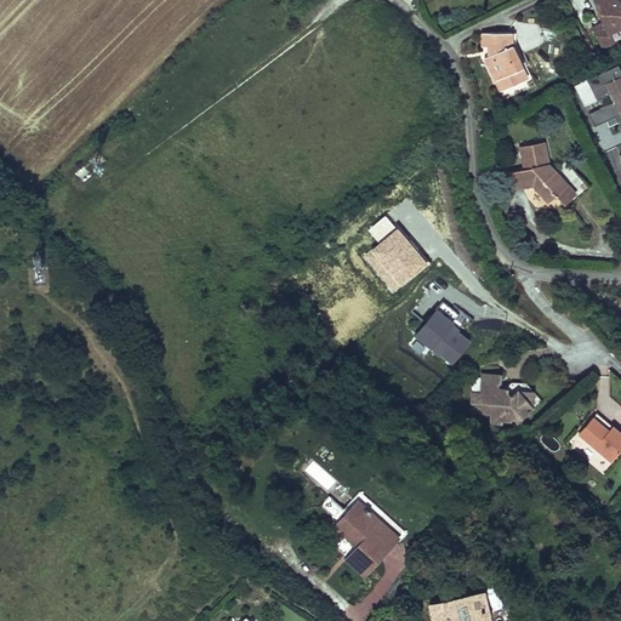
[(593,0),(598,7),(602,7),(600,20),(603,23),(592,28),(602,49),(614,43),(609,34),(620,27),(620,20),(620,17),(620,5),(617,0),(593,0)]
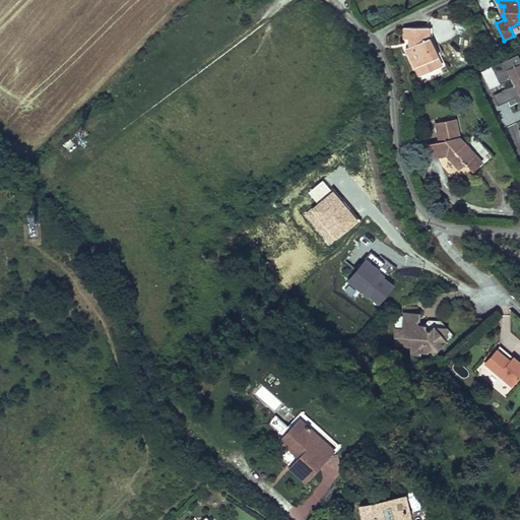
[(437,57),(428,39),(428,27),(403,28),(403,39),(407,39),(412,39),(415,44),(407,48),(406,49),(418,76),(436,68),(432,59),(437,57)]
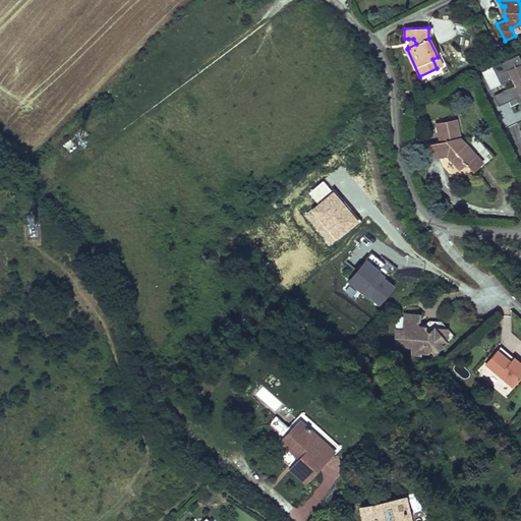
[(516,99),(520,108),(520,60),(518,55),(493,68),(502,84),(512,79),(515,87),(504,92),(509,102),(516,99)]
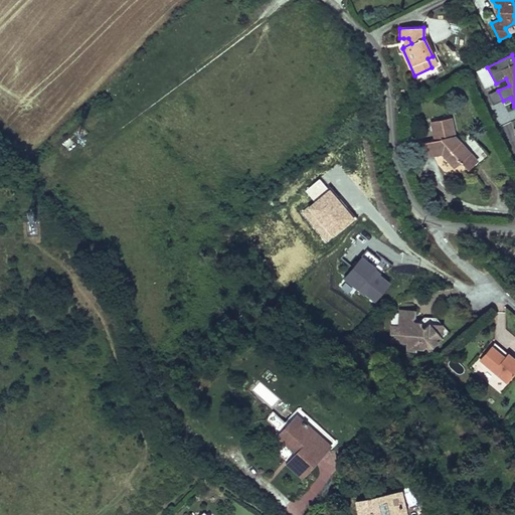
[(432,67),(437,64),(433,56),(427,58),(432,67)]
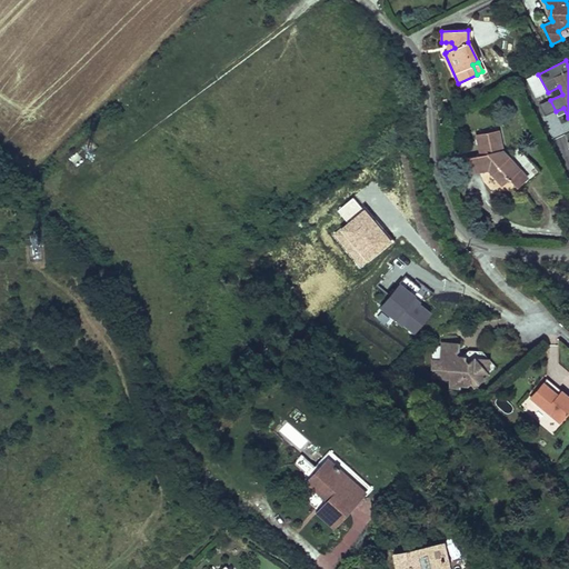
[(546,117),(556,111),(550,100),(540,106),(546,117)]
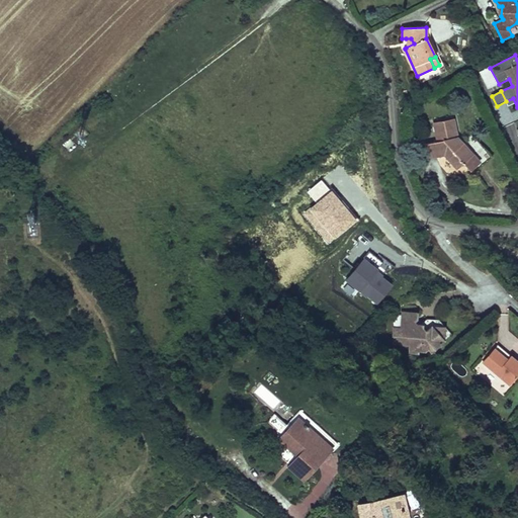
[(470,170),(480,161),(468,150),(478,141),(472,135),(462,143),(457,137),(453,119),(434,123),(438,142),(425,144),(428,158),(444,154),(457,168),(463,162),(470,170)]
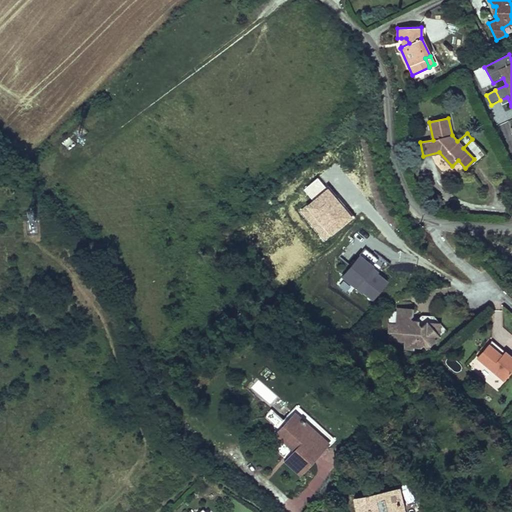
[(474,159),(465,168),(468,171),(486,154),(472,139),(463,148),(474,159)]
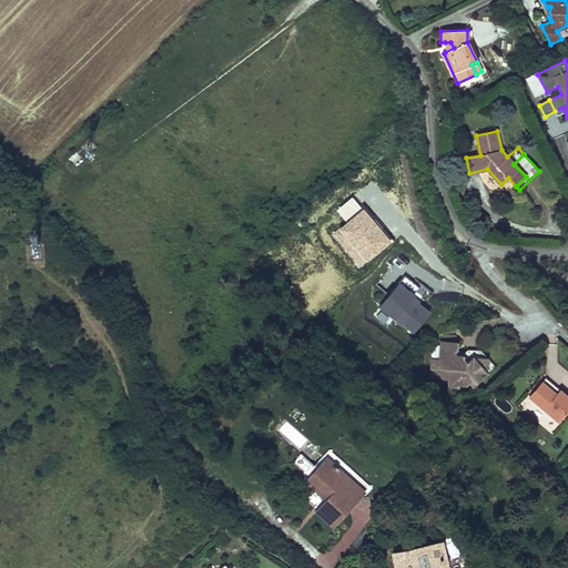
[(353,196),(337,211),(346,221),(331,234),(361,269),(392,241),(353,196)]
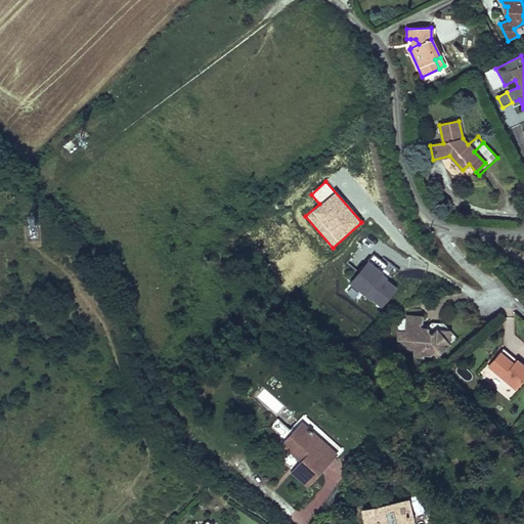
[(350,281),(379,309),(399,288),(387,276),(393,269),(377,254),(350,281)]
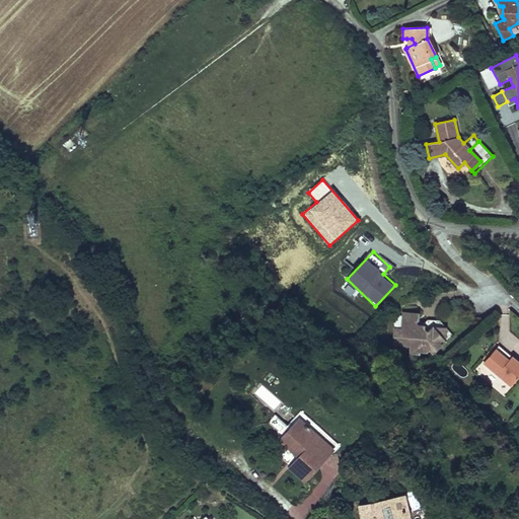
[(394,328),(392,345),(411,346),(419,347),(419,352),(426,352),(429,350),(432,353),(452,335),(440,320),(427,331),(424,328),(424,325),(423,325),(418,324),(415,322),(418,319),(418,313),(402,312),(401,328),(394,328)]
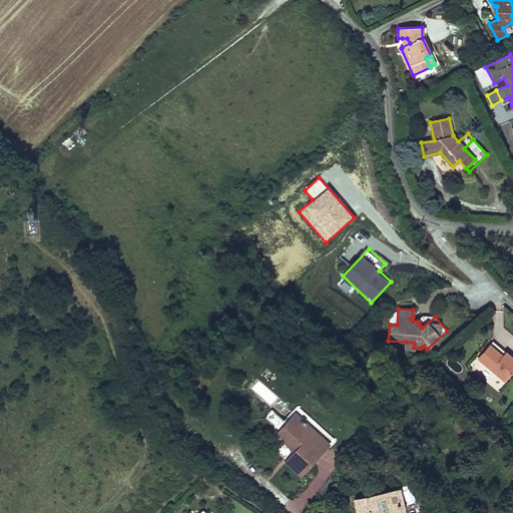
[(422,328),(435,317),(423,316),(420,319),(419,319),(418,322),(419,322),(419,325),(422,328)]
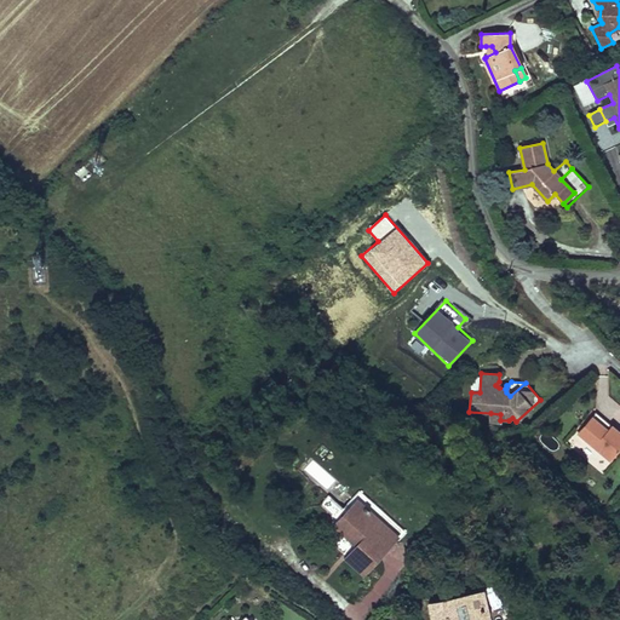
[(500,414),(491,413),(489,423),(500,424),(500,420),(500,414)]
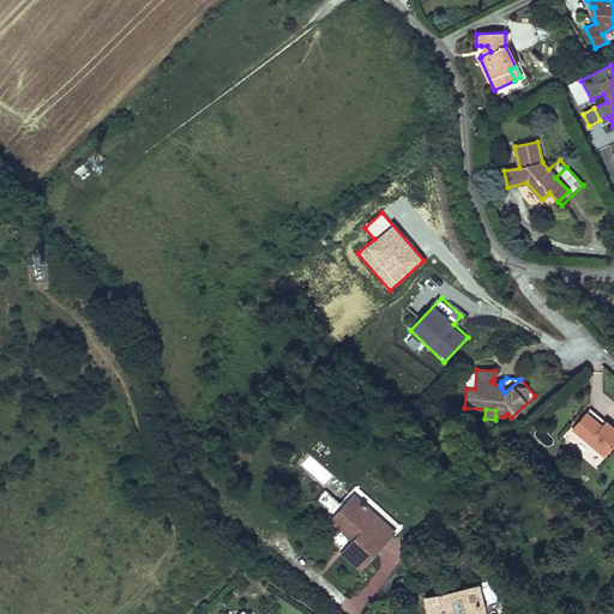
[(601,426),(606,422),(590,409),(585,413),(601,426)]
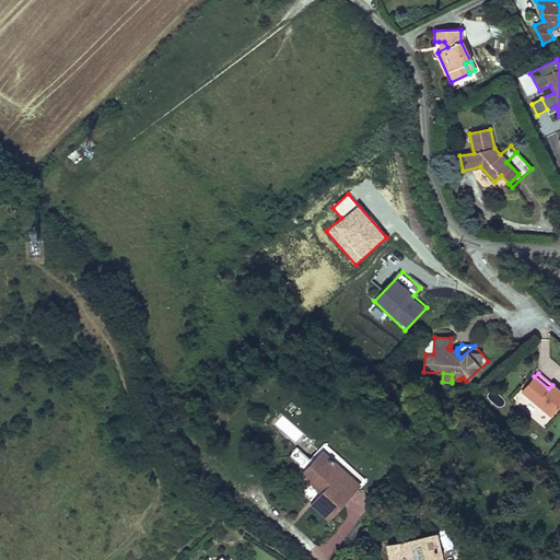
[(550,416),(559,404),(559,391),(552,385),(548,388),(534,376),(522,392),(550,416)]
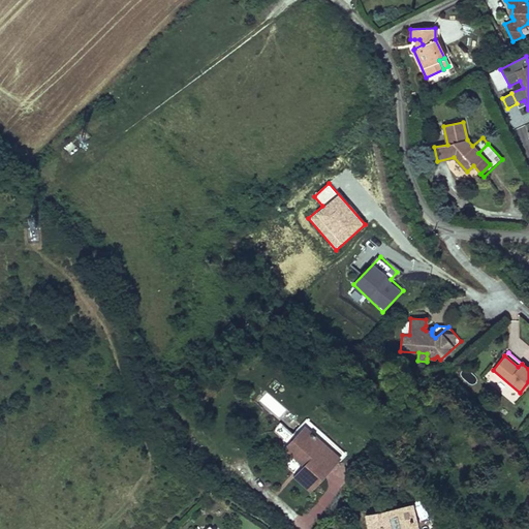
[(288,440),(293,433),(278,424),(274,431),(288,440)]
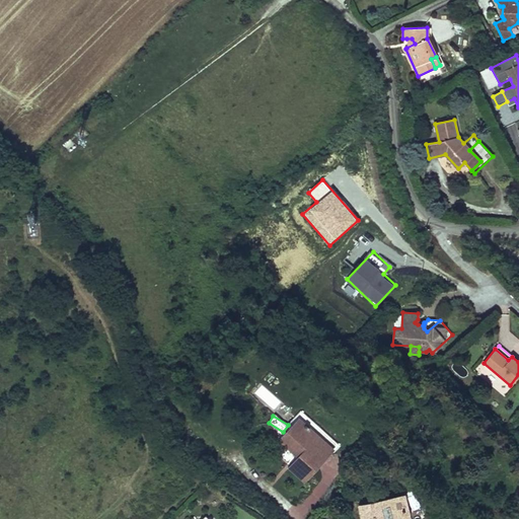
[(294,467),(310,480),(335,449),(309,429),(310,428),(306,425),(305,426),(298,421),(283,440),(303,455),(302,458),(294,467)]
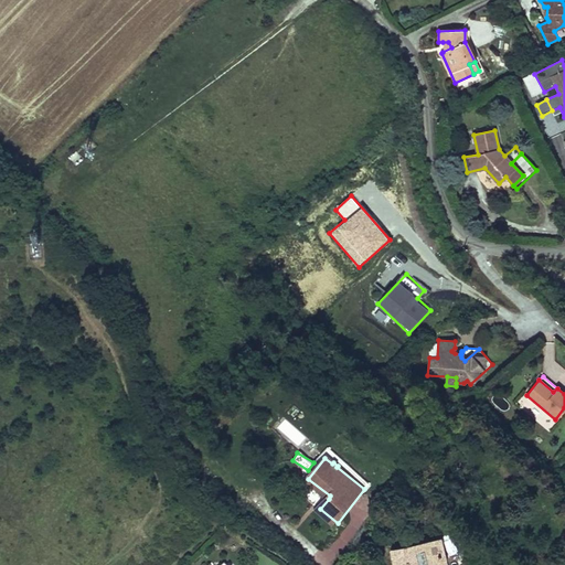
[(330,496),(308,479),(307,481),(329,499),(330,496)]
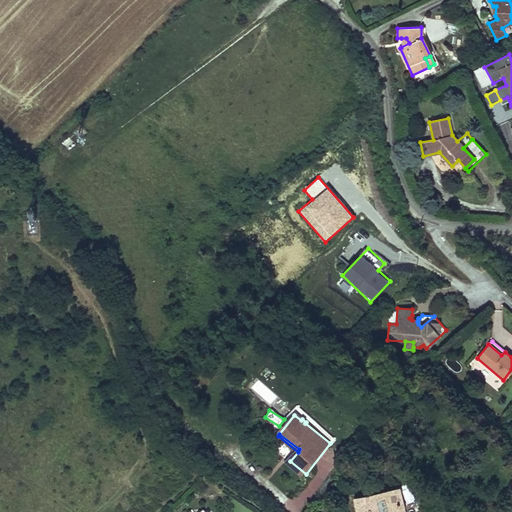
[(307,500),(334,466),(327,461),(300,495),(307,500)]
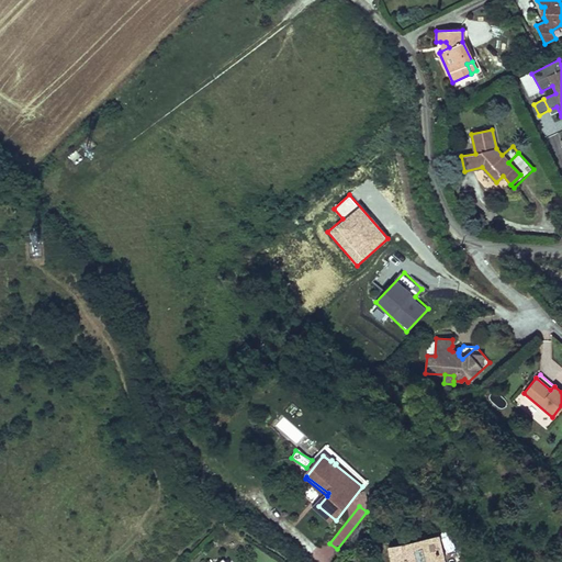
[(437,561),(444,561),(439,536),(431,538),(437,561)]
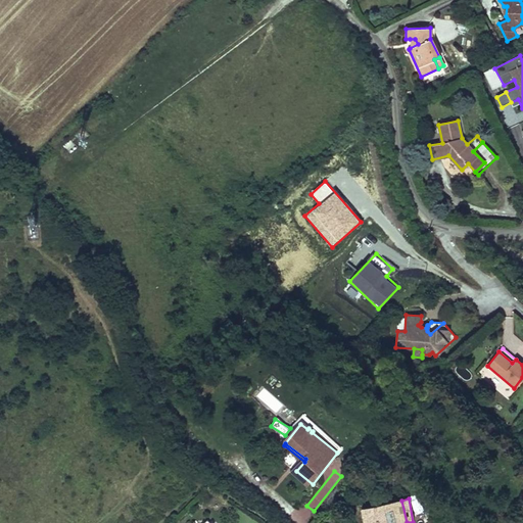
[(407,522),(401,501),(362,510),(364,522),(407,522)]
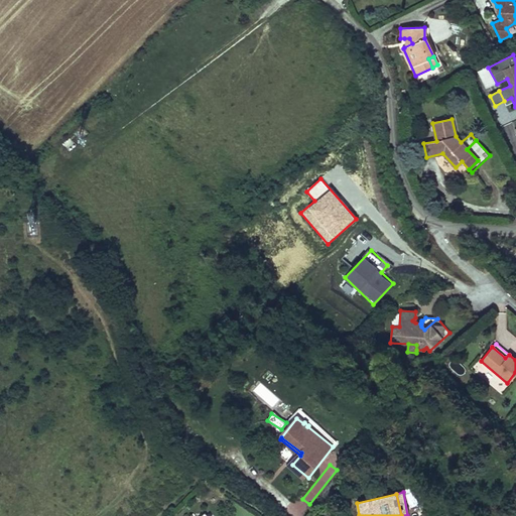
[(293,515),(301,515),(307,512),(296,500),(287,508),(293,515)]
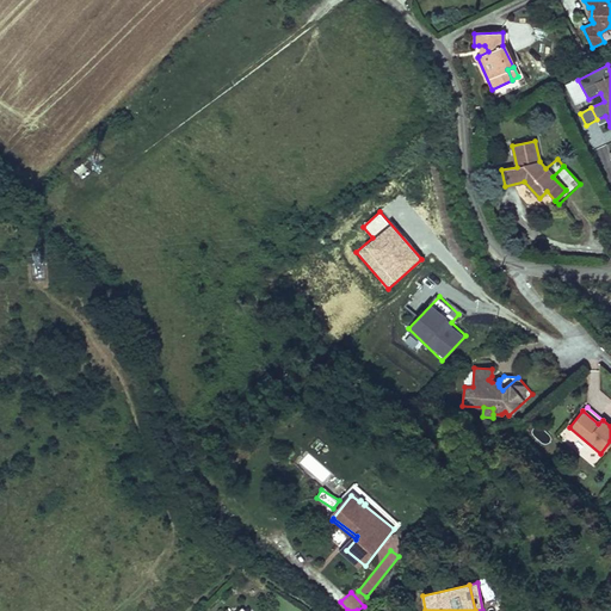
All buildings are outlined.
